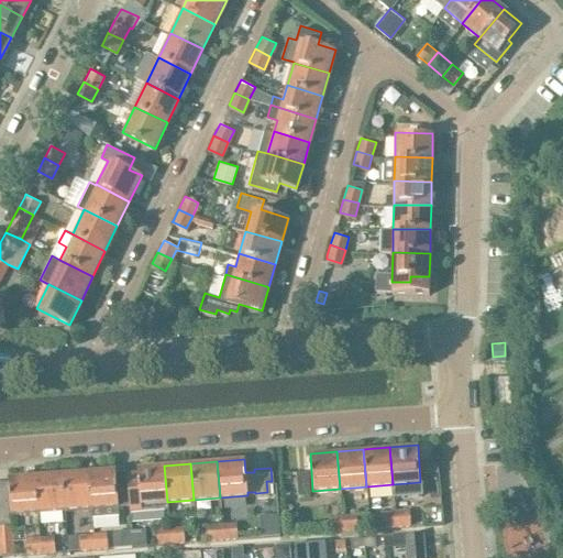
[(136,468),(140,504),(140,509),(167,506),(167,502),(164,466),(136,468)]
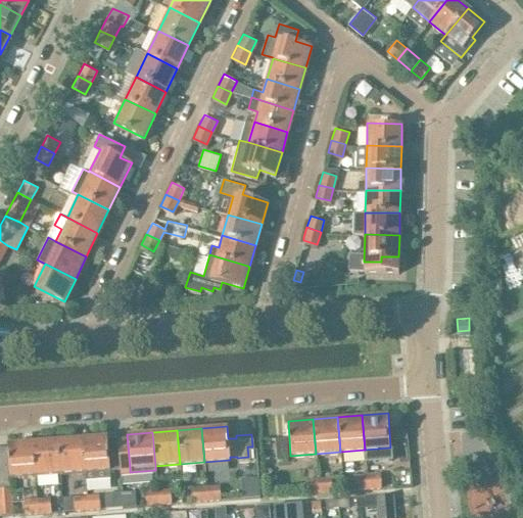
[(82,437),(84,470),(109,469),(107,435),(82,437)]
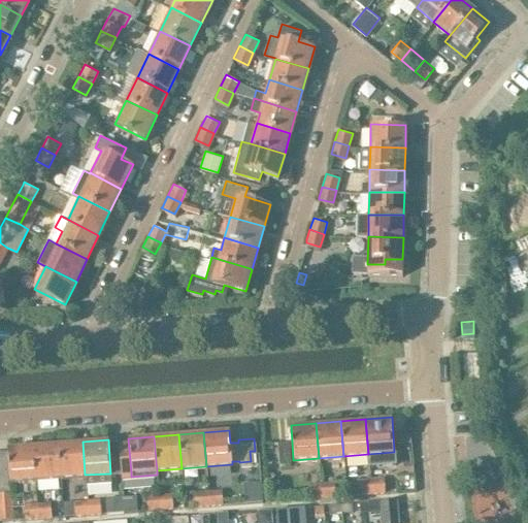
[(277,440),(279,462),(290,461),(289,439),(277,440)]
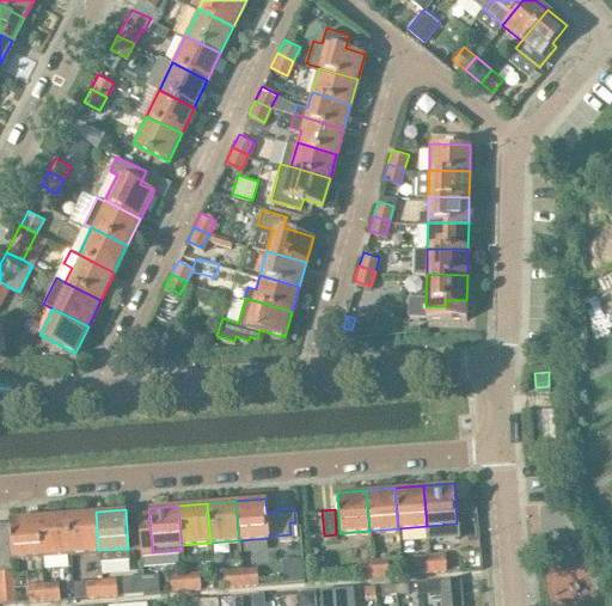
[(67,514),(69,552),(98,550),(96,512),(67,514)]
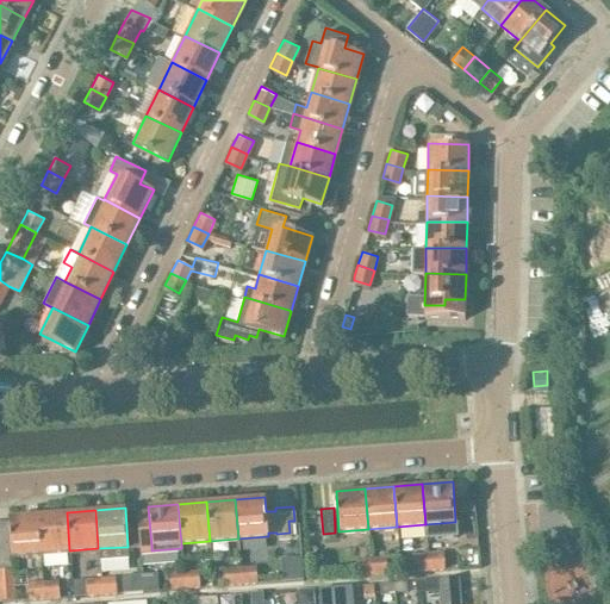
[(38,515),(41,553),(69,550),(67,512),(38,515)]
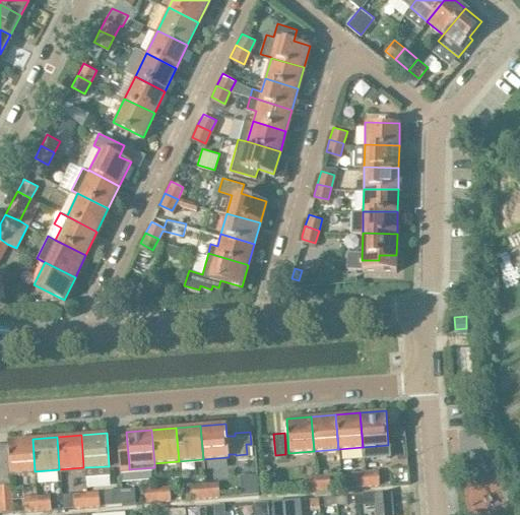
[(9,473),(10,473),(35,471),(33,439),(7,441),(7,442),(9,473)]
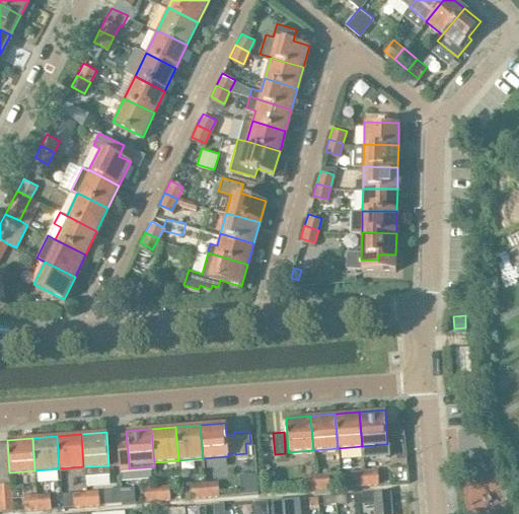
[(0,496),(20,494),(19,485),(11,485),(10,472),(9,472),(7,441),(0,441),(0,496)]
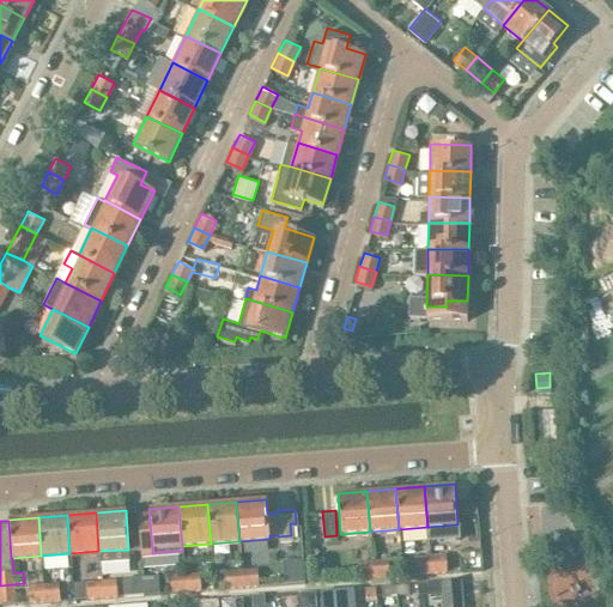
[(430,553),(431,570),(447,569),(445,552),(430,553)]
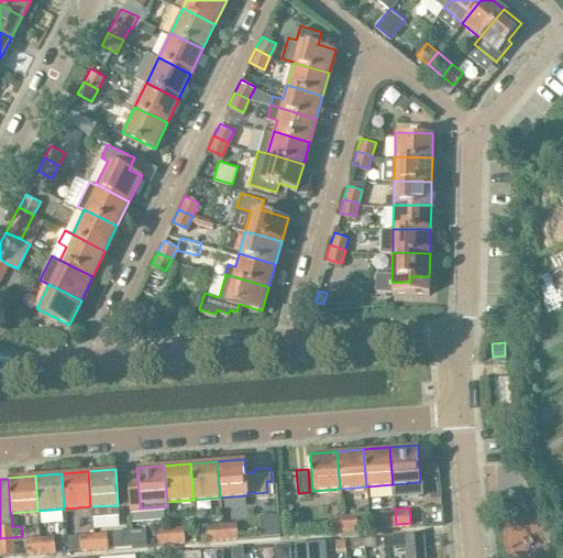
[(381,510),(383,525),(396,524),(395,509),(381,510)]
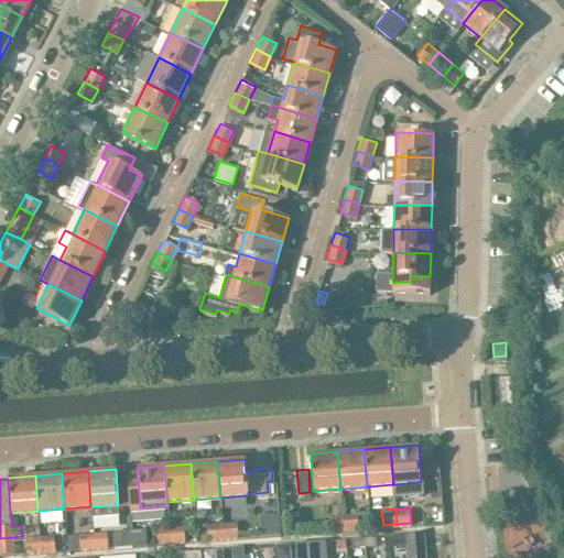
[(343,512),(344,528),(358,527),(357,511),(343,512)]
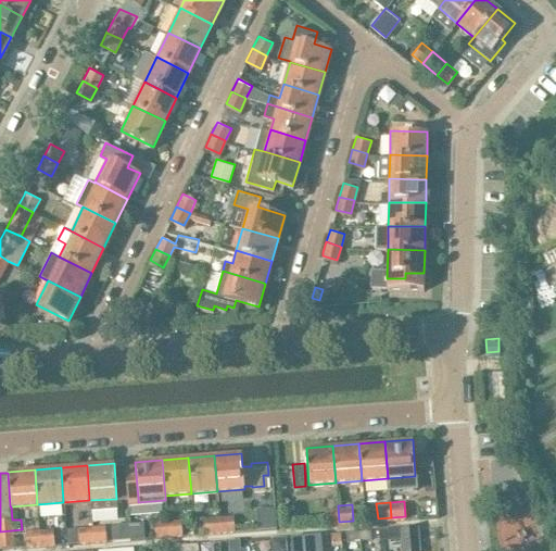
[(325,506),(326,523),(339,522),(338,505),(325,506)]
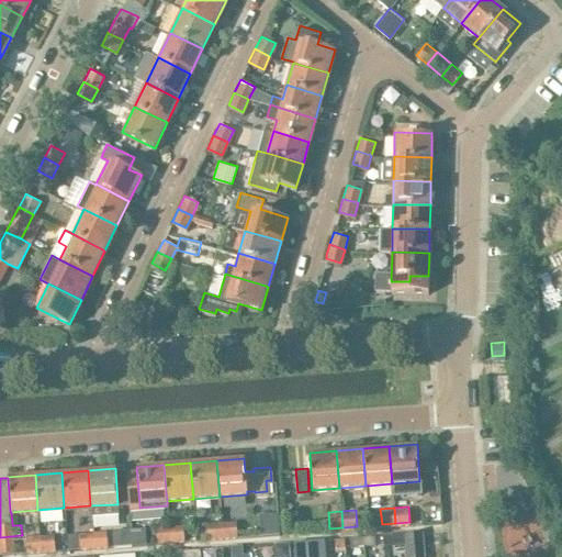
[(209,521),(209,537),(223,536),(222,520),(209,521)]
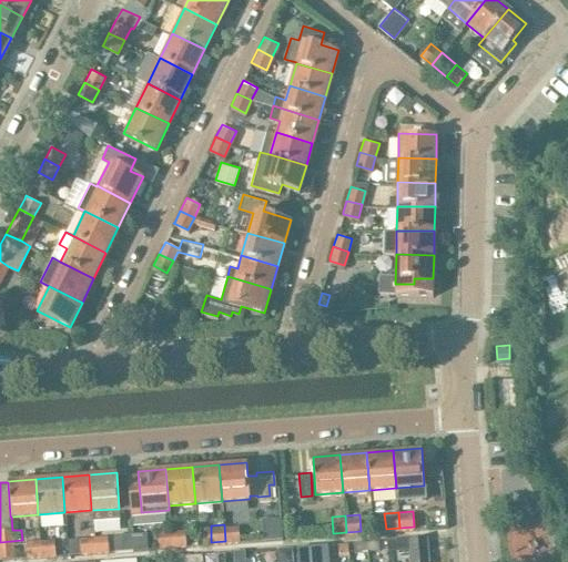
[(224,524),(225,541),(240,540),(240,539),(239,524),(224,524)]
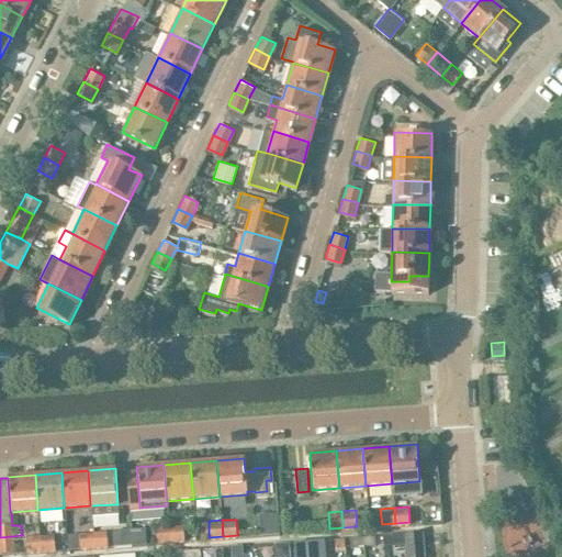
[(169,524),(170,539),(184,538),(182,523),(169,524)]
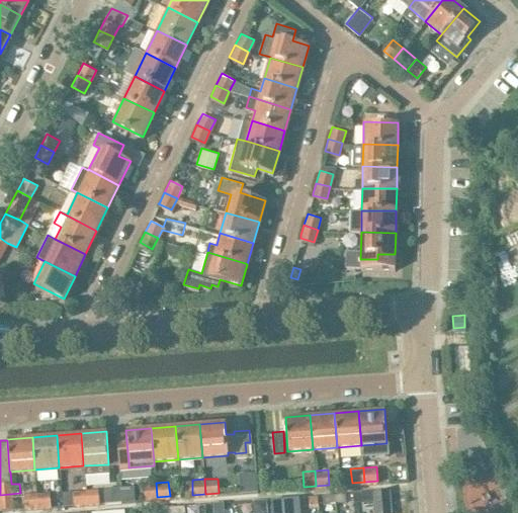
[(143,484),(145,498),(157,497),(156,483),(143,484)]
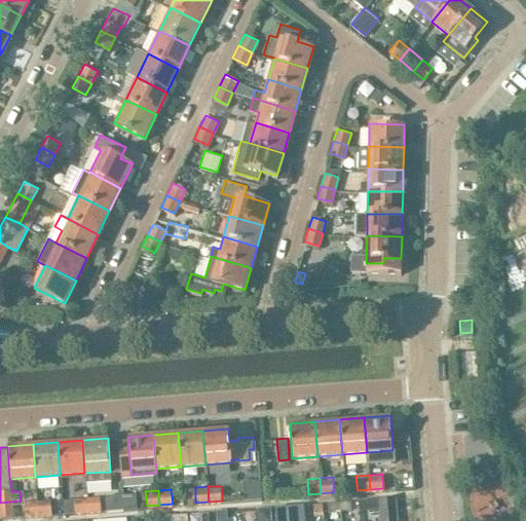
[(87,495),(88,510),(102,509),(100,494),(87,495)]
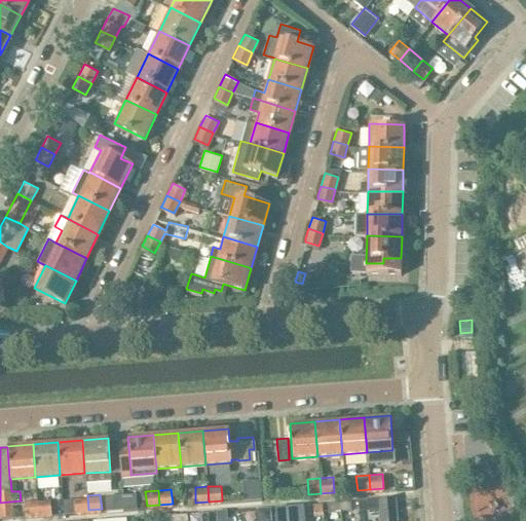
[(74,496),(75,511),(88,510),(87,495),(74,496)]
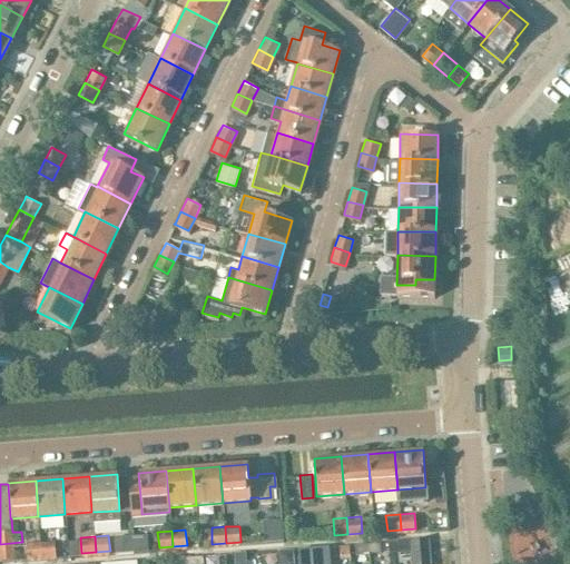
[(429,563),(428,537),(410,540),(410,546),(411,553),(411,563),(429,563)]
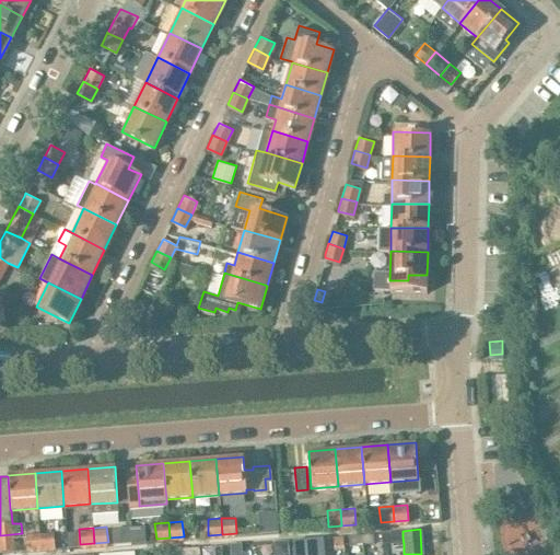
[(39,531),(39,546),(67,544),(66,530),(39,531)]
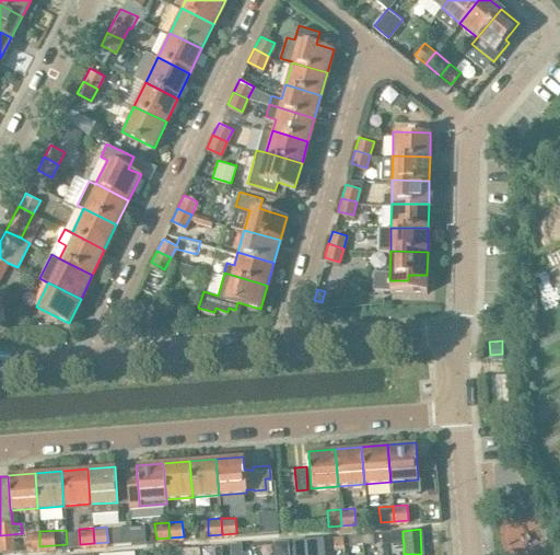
[(25,532),(27,547),(39,546),(39,531),(25,532)]
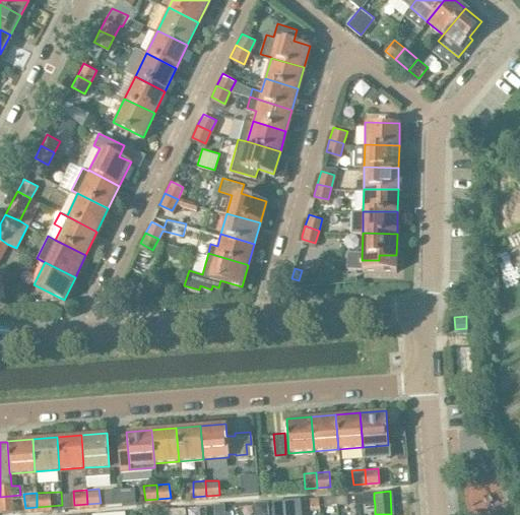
[(0,497),(0,509),(21,508),(20,495),(0,497)]
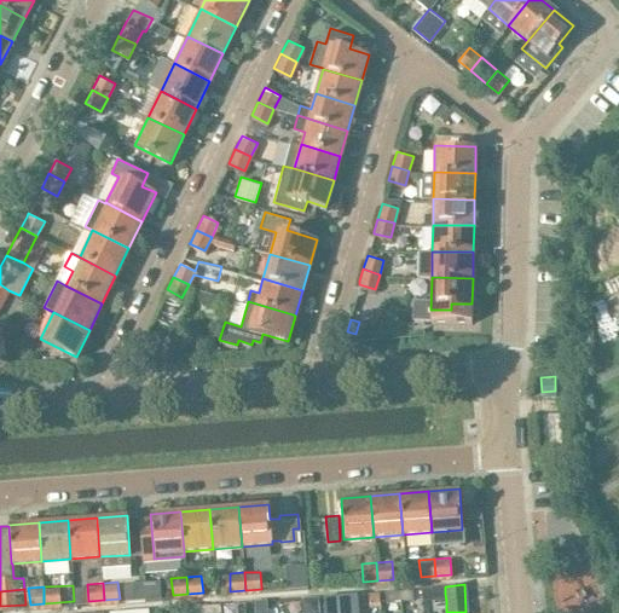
[(358,612),(357,591),(323,594),(324,612),(358,612)]
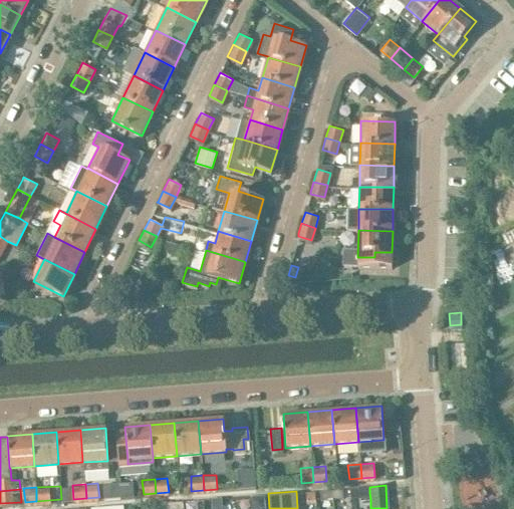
[(251,506),(264,506),(263,494),(251,495),(251,506)]
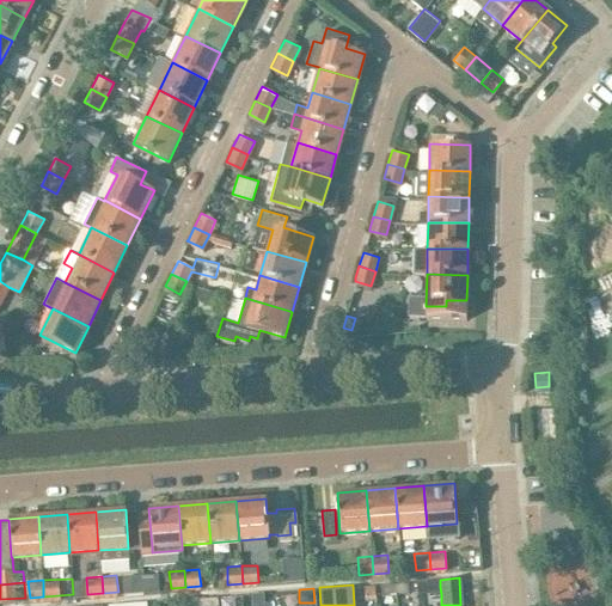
[(219,605),(219,595),(208,595),(209,605),(219,605)]
